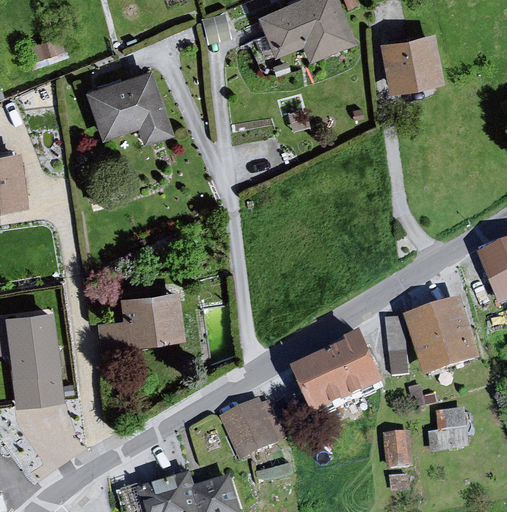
[(336,0),(301,0),(256,18),(279,61),(303,51),(311,66),(355,46),(336,0)]
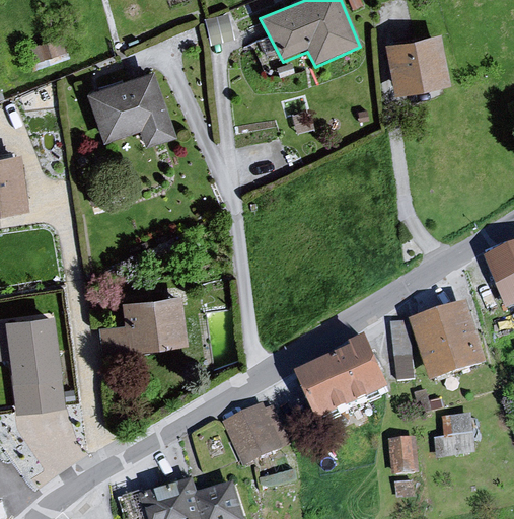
[(441,35),(384,47),(394,93),(451,84),(441,35)]
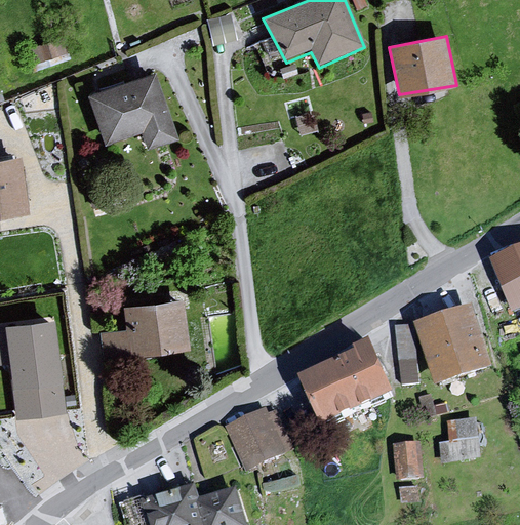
[(150,75),(85,94),(103,147),(142,133),(148,148),(174,137),(150,75)]
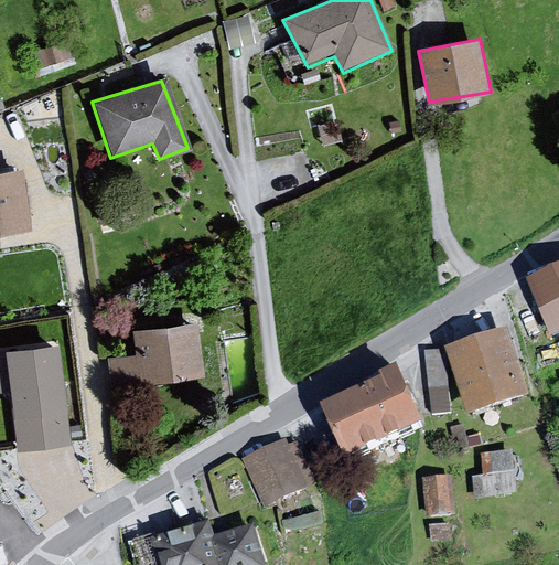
[(19,172),(0,172),(0,234),(31,232),(19,172)]
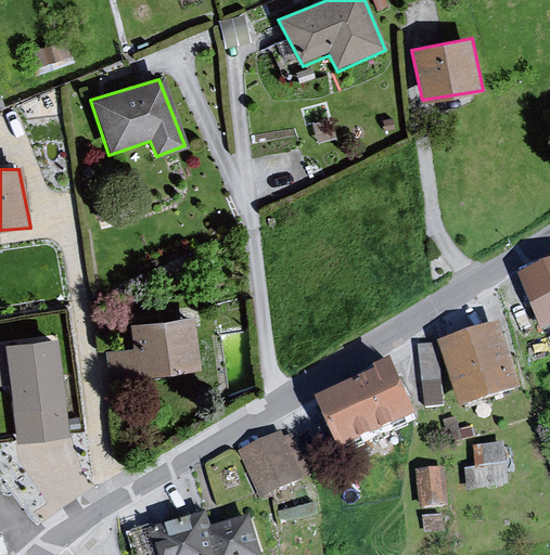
[(549,265),(526,276),(549,330),(549,265)]
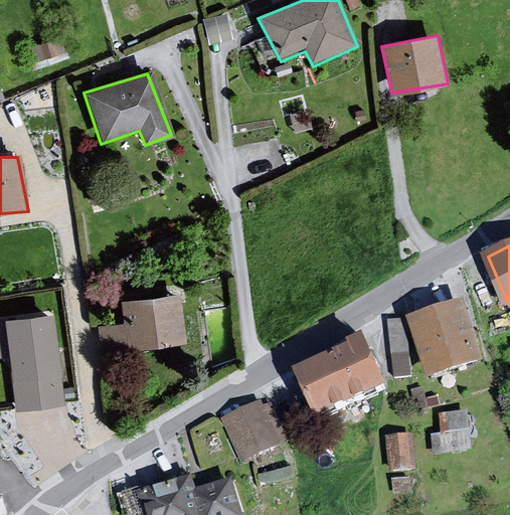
[(181,297),(120,300),(124,325),(101,329),(108,355),(185,347),(181,297)]
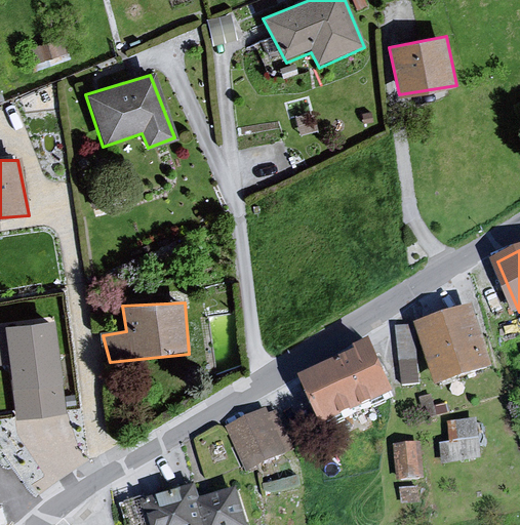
[(471,314),(413,329),(436,390),(493,372),(471,314)]
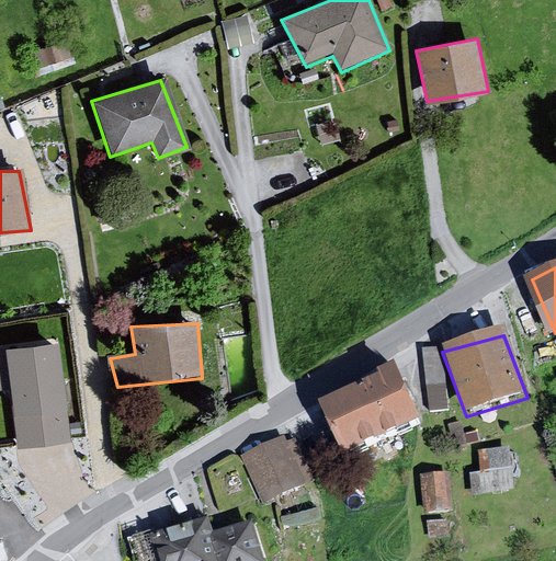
[(55,345),(0,350),(0,393),(6,392),(9,418),(14,416),(19,451),(74,445),(68,408),(61,409),(55,345)]
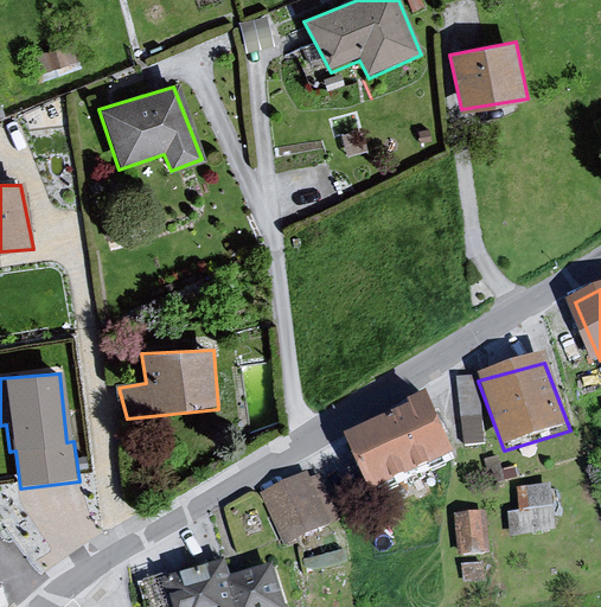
[(427,402),(340,441),(365,499),(459,462),(427,402)]
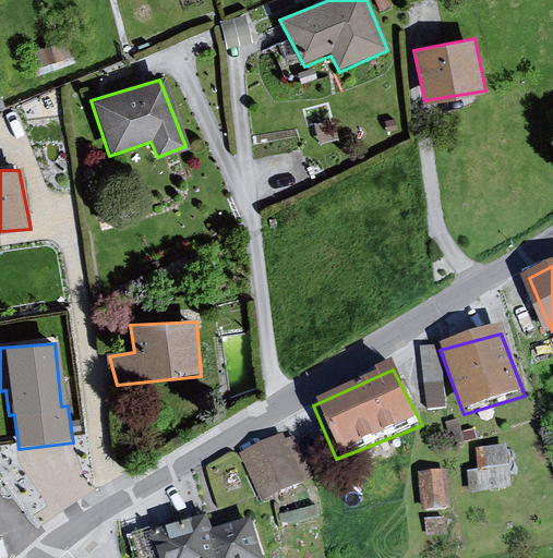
[(291,439),(243,460),(263,504),(311,483),(291,439)]
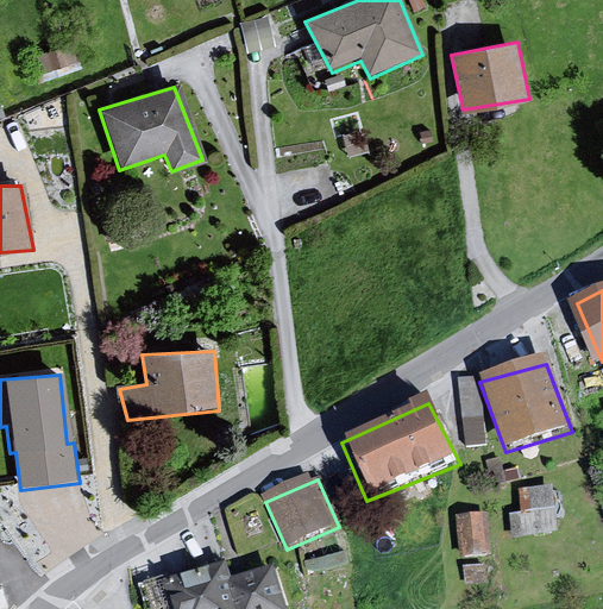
[(522,484),(523,531),(565,529),(564,483),(522,484)]
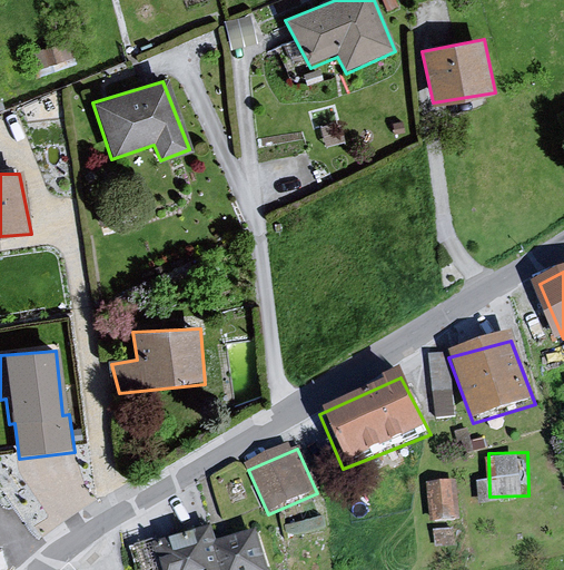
[(457,475),(433,481),(442,519),(466,513),(457,475)]
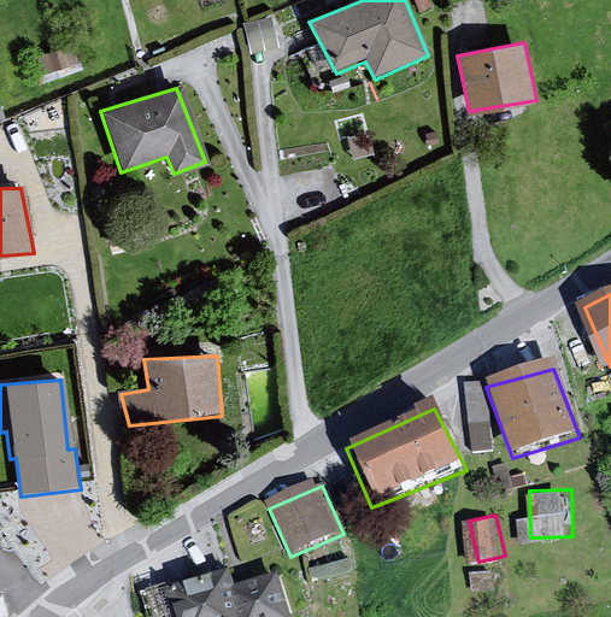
[(231,575),(165,593),(172,616),(238,616),(234,594),(231,575)]
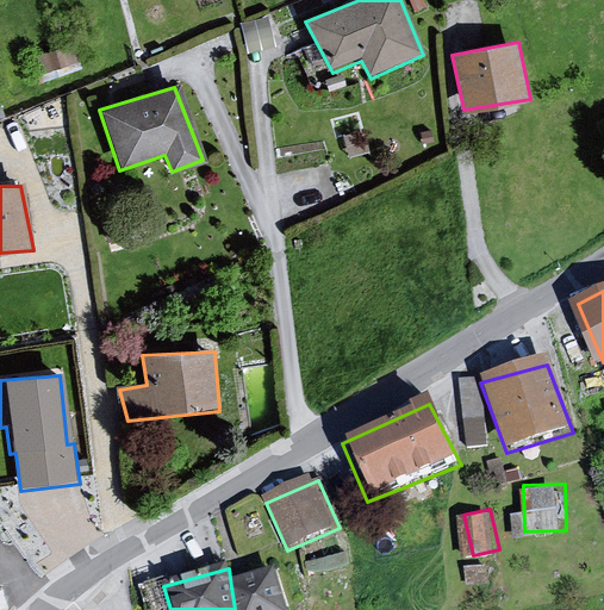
[(287,609),(276,574),(231,587),(235,609),(287,609)]
